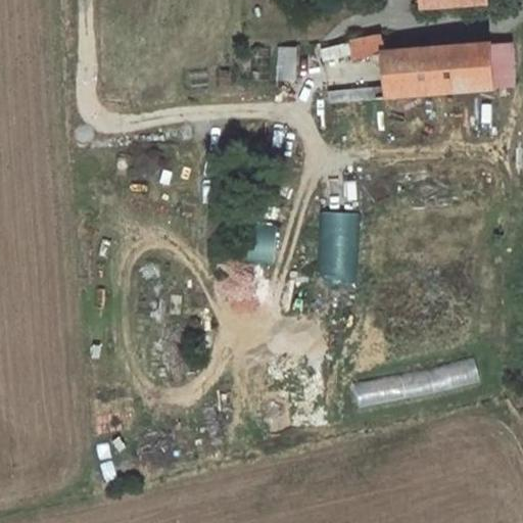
[(491,84),(486,38),(378,56),(378,59),(384,102),(491,84)]
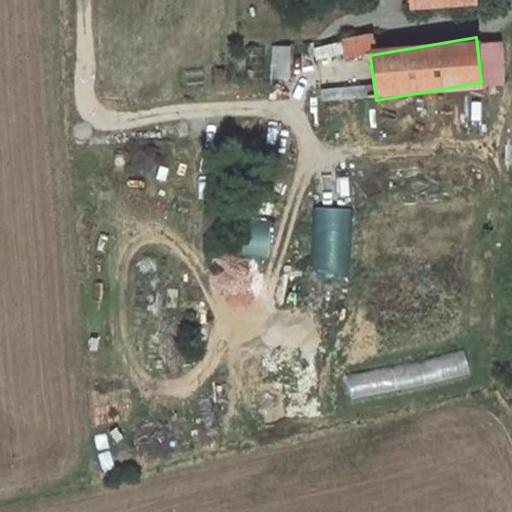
[(341,63),(370,58),(370,55),(367,40),(339,44),(341,63)]
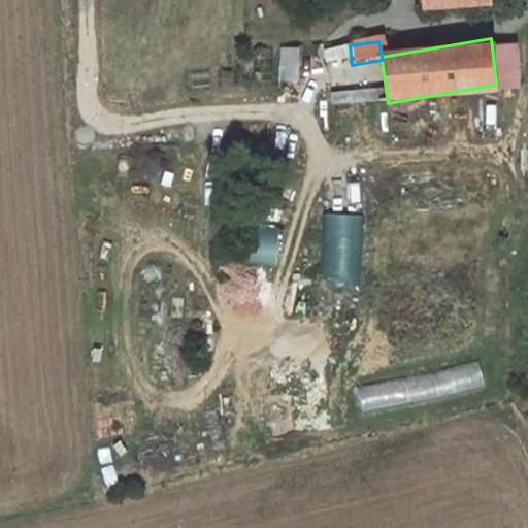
[(287,52),(286,79),(297,79),(298,52),(287,52)]
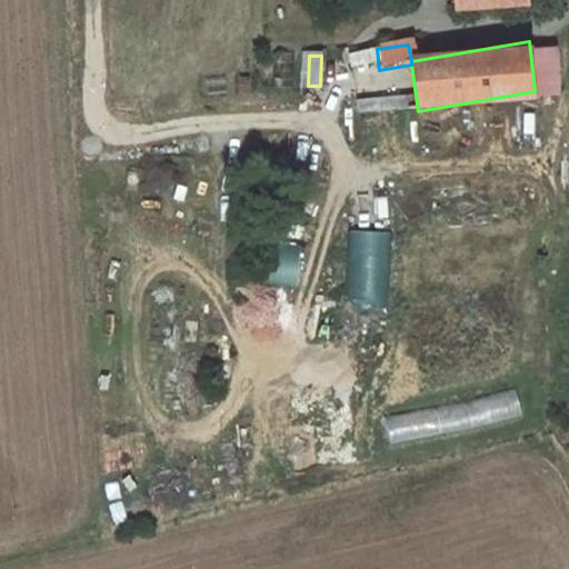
[(301,286),(301,242),(263,242),(262,285),(301,286)]
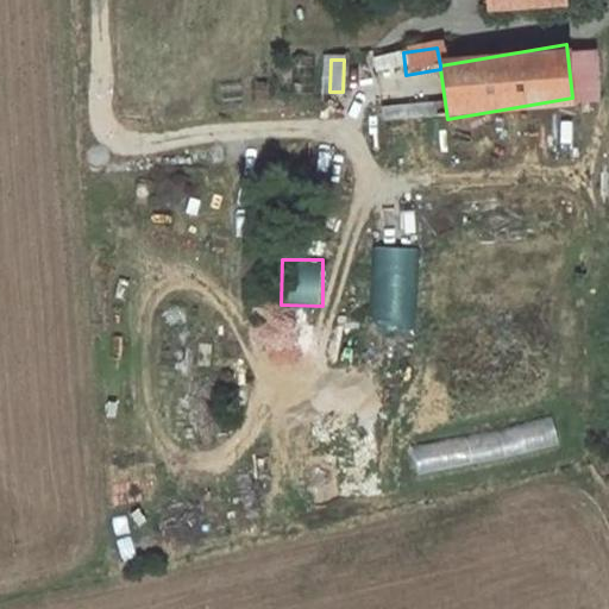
[(416,471),(559,449),(554,420),(412,441),(416,471)]
